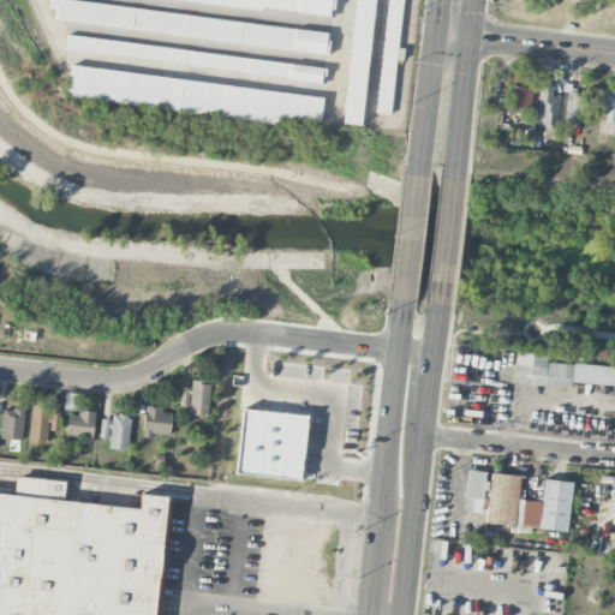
[(55,21),(328,54),(332,31),(67,0),(49,0),(49,9),(57,10),(55,21)]
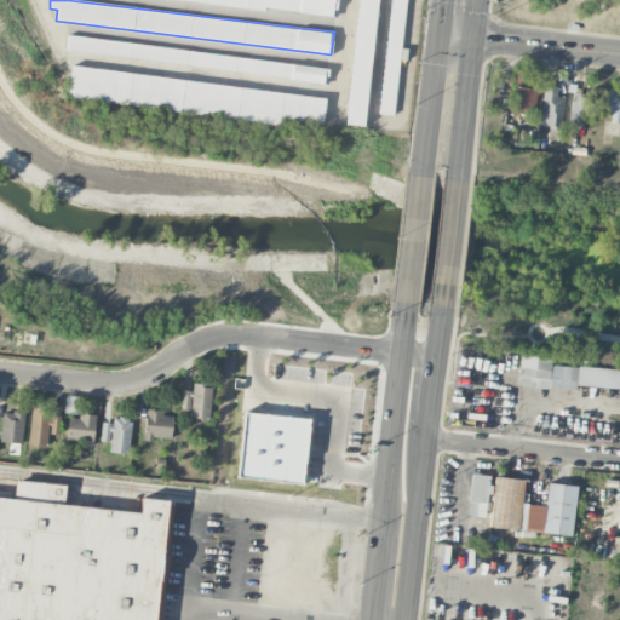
[(337,0),(191,0),(336,17),(337,0)]
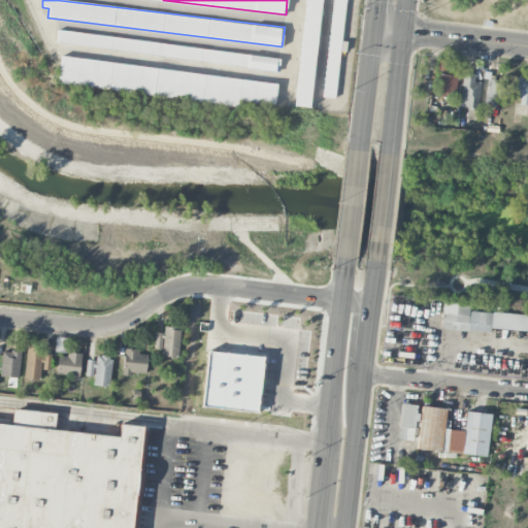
[(305,0),(296,106),(311,107),(321,0),(305,0)]
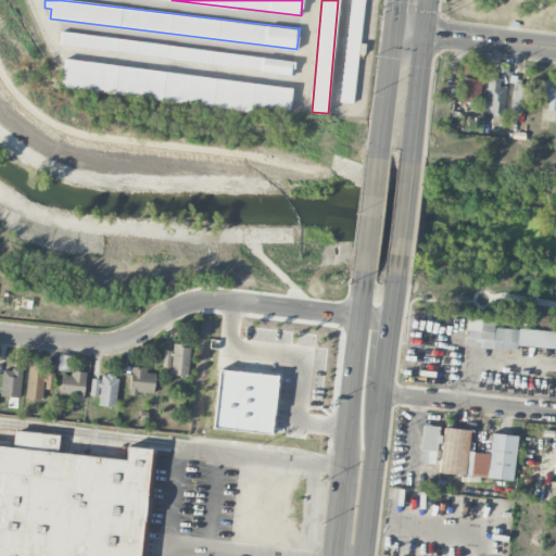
[(351,0),(340,102),(353,103),(364,0),(351,0)]
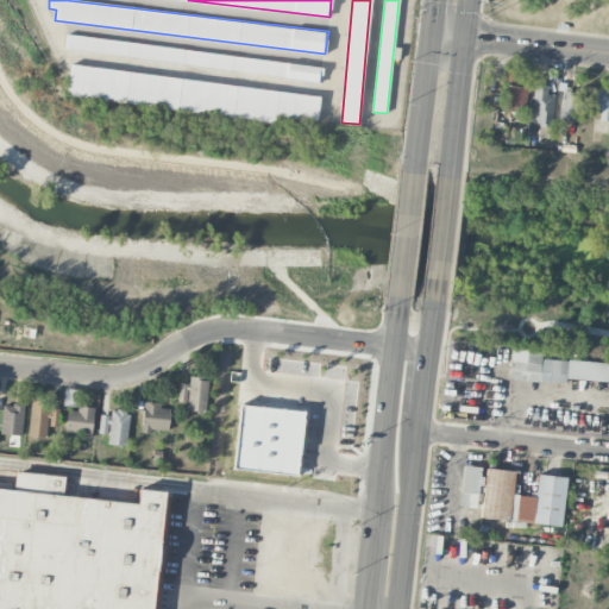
[(324,67),(67,35),(64,50),(321,81),(324,67)]
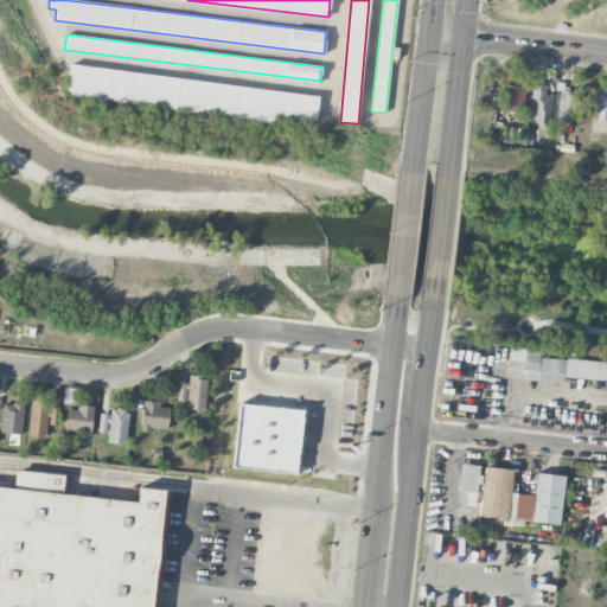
[(319,94),(70,66),(66,98),(273,121),(274,116),(315,121),(319,94)]
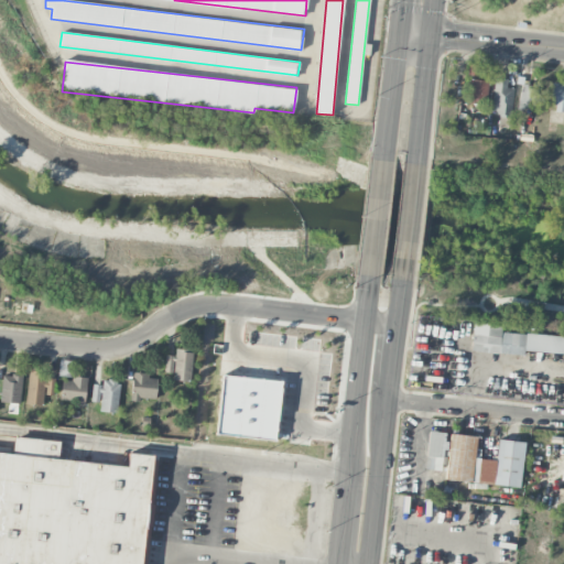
[(479,63),(469,63),(468,76),(478,76),(479,63)]
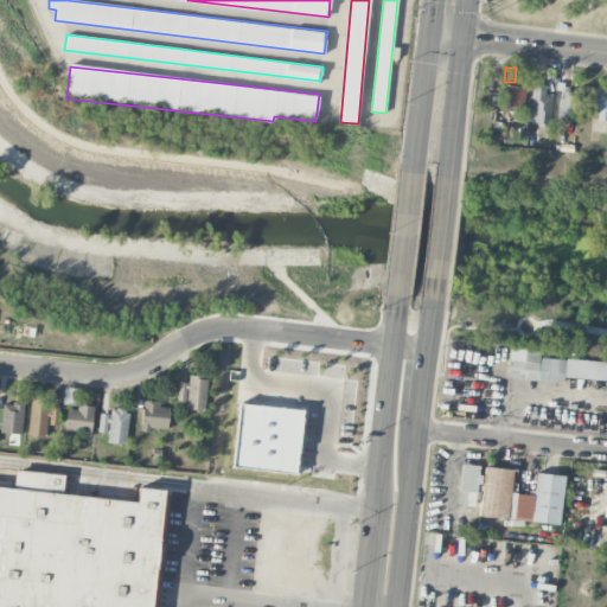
[(545,84),(531,84),(530,123),(550,123),(551,96),(545,96),(545,84)]
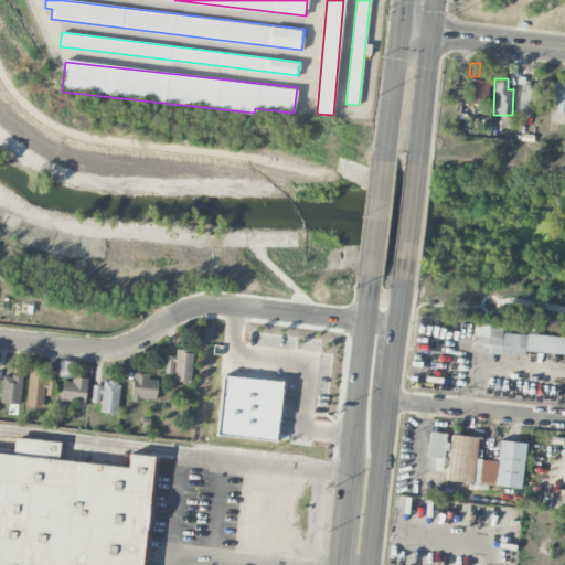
[(487,104),(488,80),(470,80),(469,103),(487,104)]
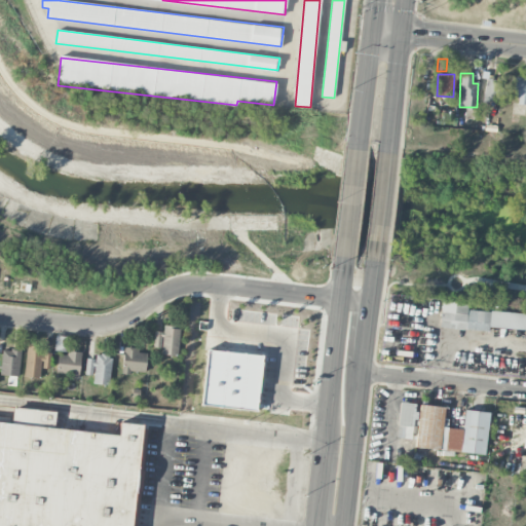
[(525,105),(525,76),(515,77),(514,97),(518,97),(518,105),(525,105)]
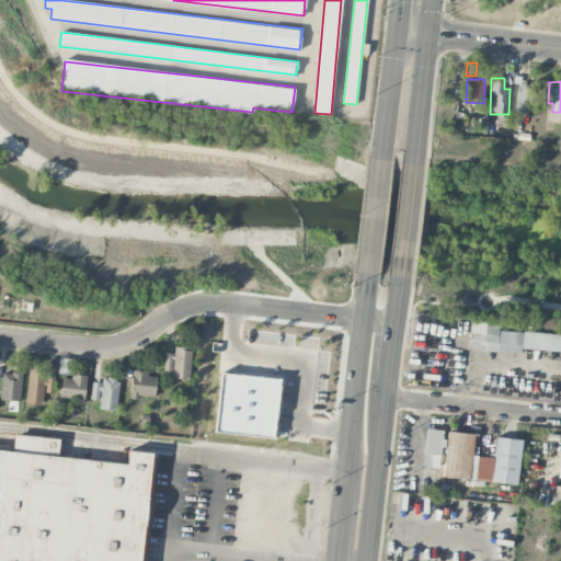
[(535,88),(518,84),(515,105),(530,109),(535,88)]
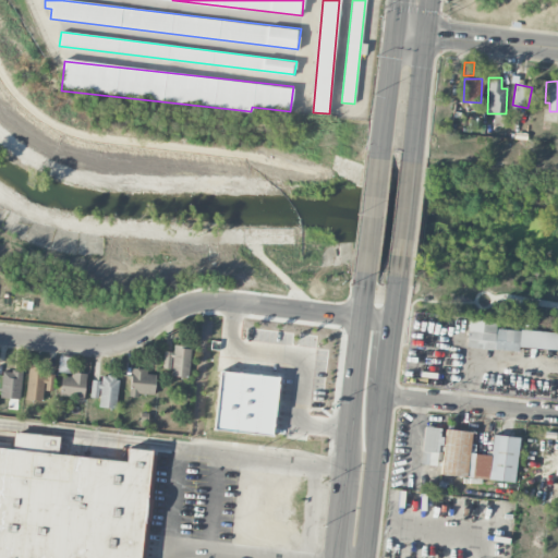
[(557,332),(496,327),(496,322),(469,319),(466,344),(557,352),(557,332)]
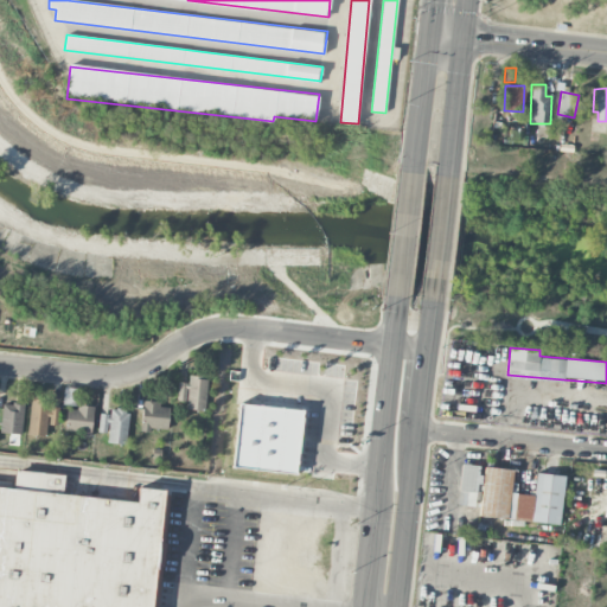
[(187,383),(178,382),(176,400),(186,401),(185,409),(205,410),(208,378),(189,376),(187,383)]
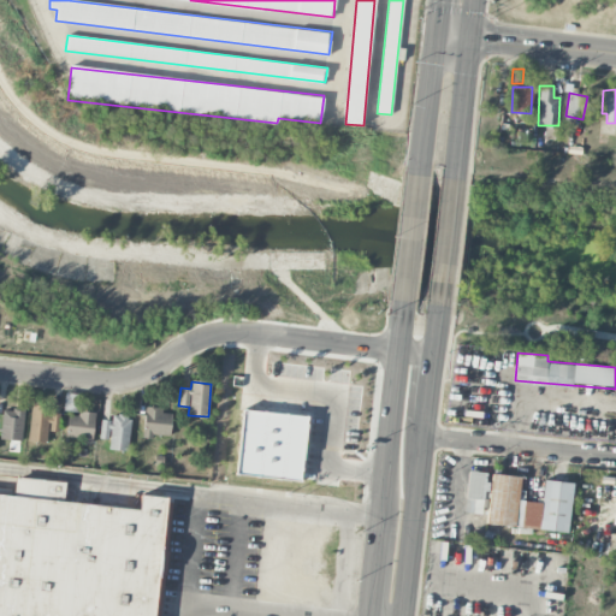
[(48,430),(58,431),(60,410),(31,407),(28,440),(47,443),(48,430)]
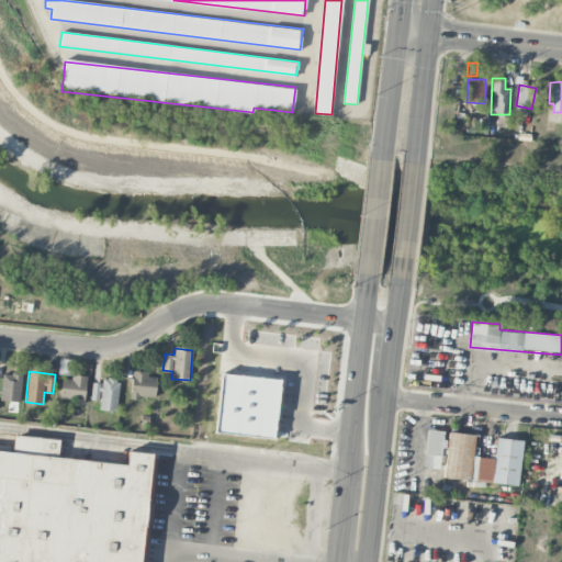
[(156,377),(148,377),(148,371),(132,371),(131,397),(155,398),(156,377)]
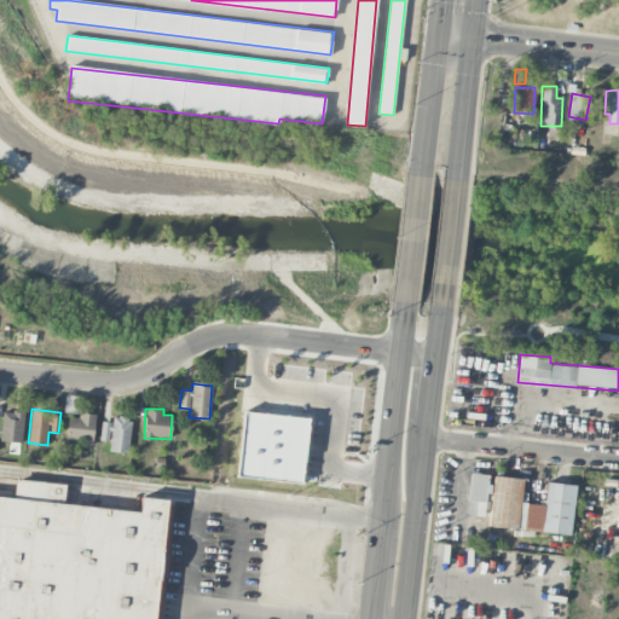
[(24,412),(1,411),(0,441),(22,441),(24,412)]
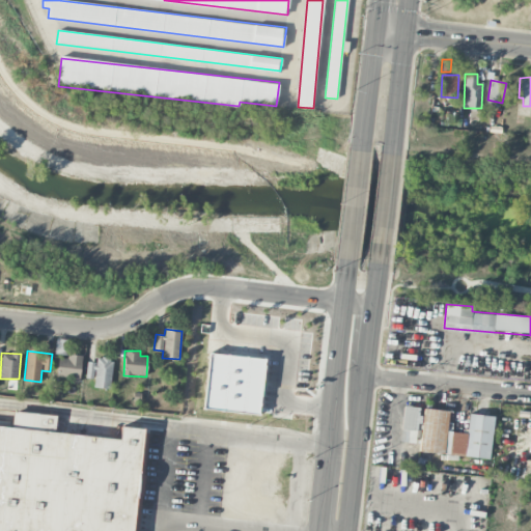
[(266,359),(208,353),(203,409),(260,415),(266,359)]
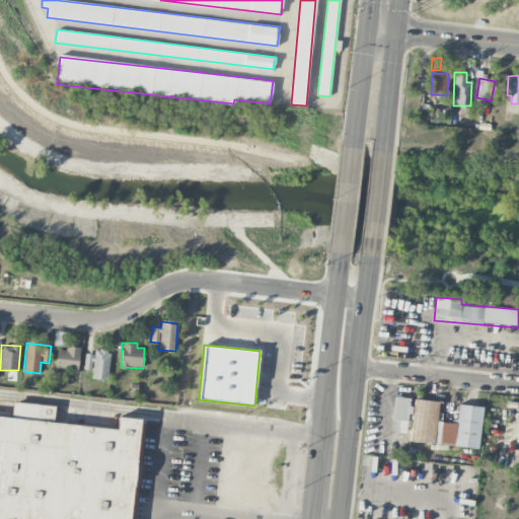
[(57,347),(55,369),(78,371),(80,349),(57,347)]
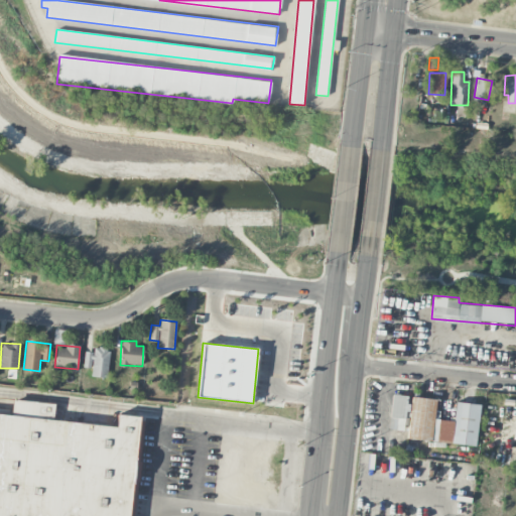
[(92,377),(108,377),(109,347),(94,346),(93,352),(85,352),(84,367),(92,368),(92,377)]
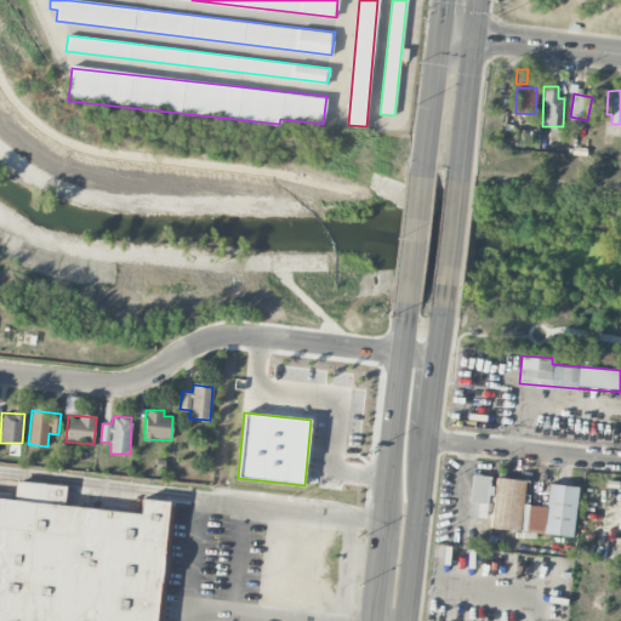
[(467,516),(485,518),(488,502),(489,502),(493,477),(472,474),(467,516)]
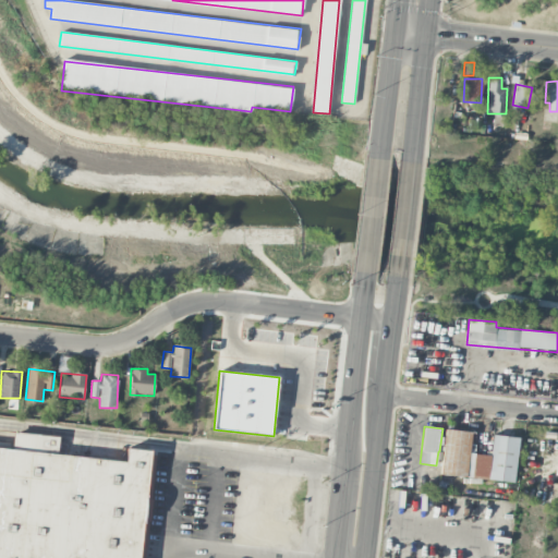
[(514,482),(519,437),(493,435),(490,456),(470,453),(471,432),(445,429),(440,474),(514,482)]
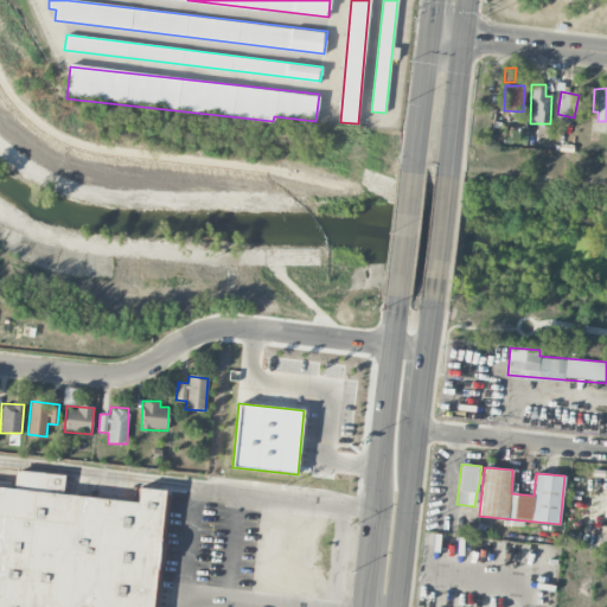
[(0,606),(157,606),(170,490),(139,486),(136,500),(63,492),(65,474),(16,468),(13,487),(0,485),(0,606)]
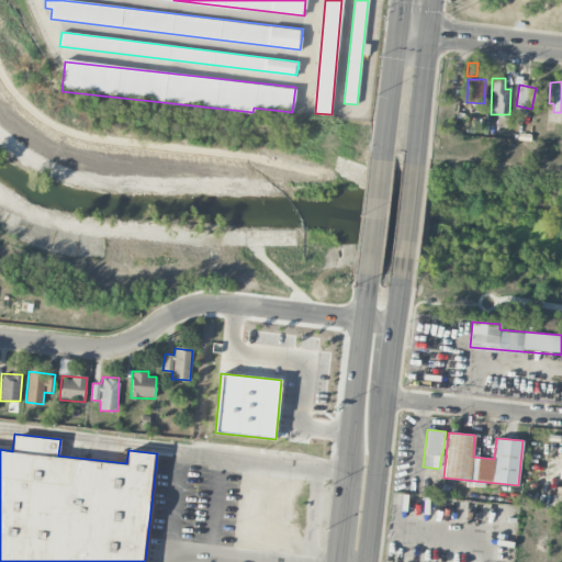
[(501,553),(509,554),(510,538),(503,538),(501,553)]
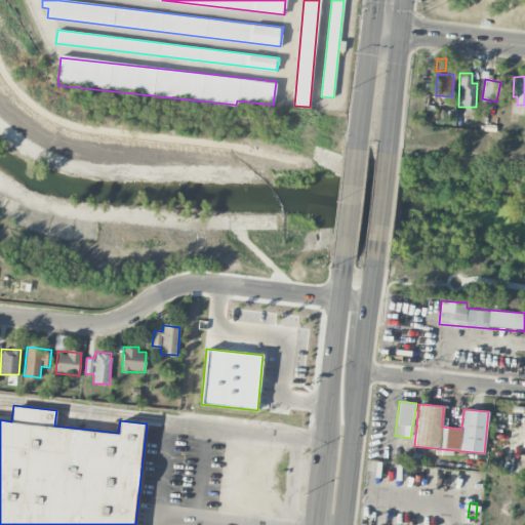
All buildings are outlined.
